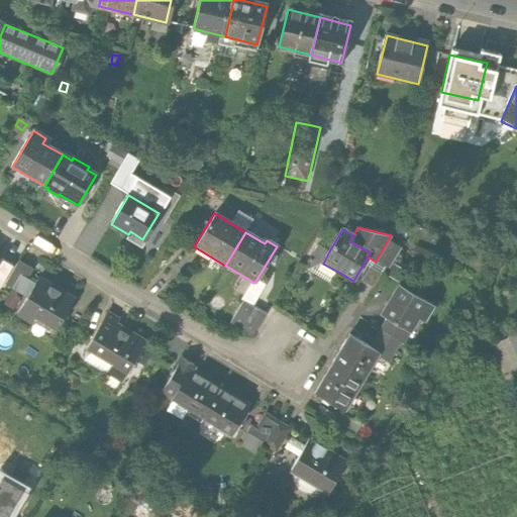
[(400,247),(388,240),(376,262),(388,269),(400,247)]
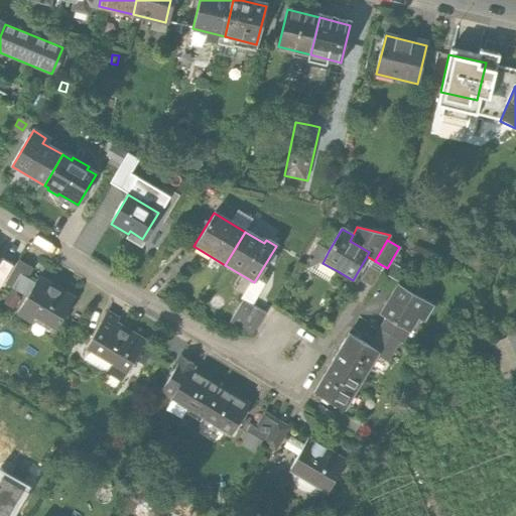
[(334,277),(338,271),(323,263),(329,251),(317,245),(307,262),(334,277)]
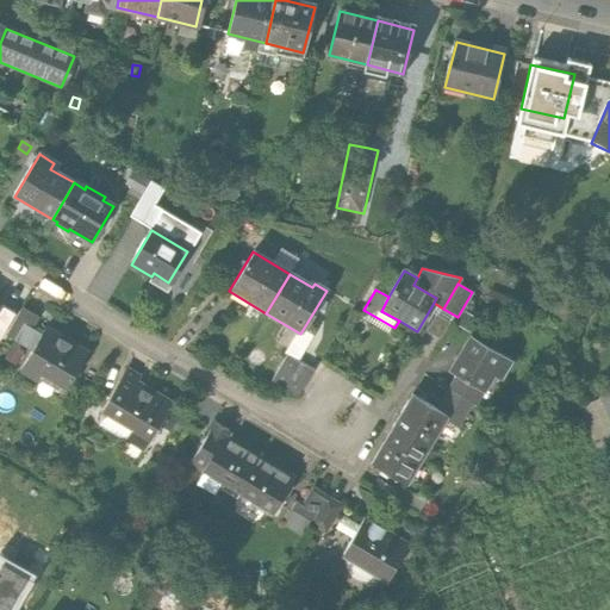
[(0,340),(14,317),(0,307),(0,340)]
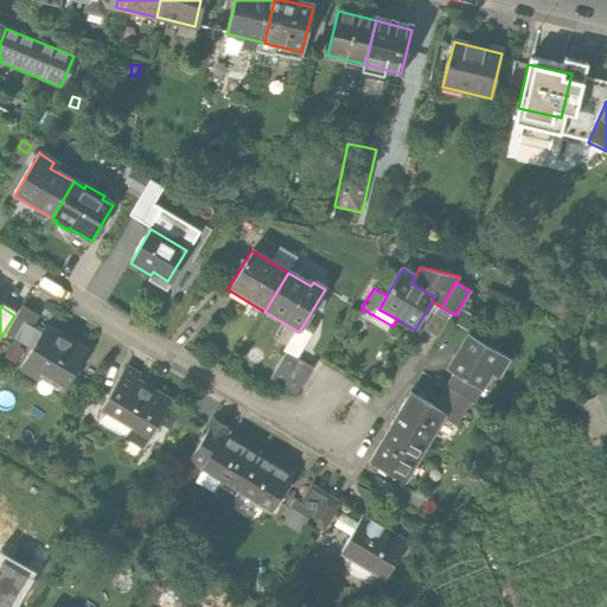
[(24,308),(7,336),(32,351),(42,334),(34,330),(40,319),(24,308)]
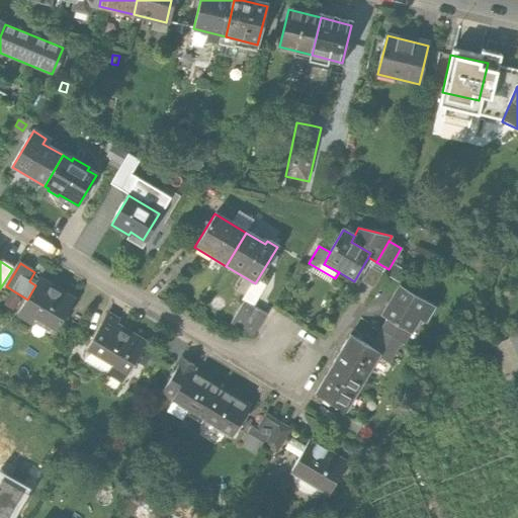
[(394,267),(387,278),(397,283),(404,272),(394,267)]
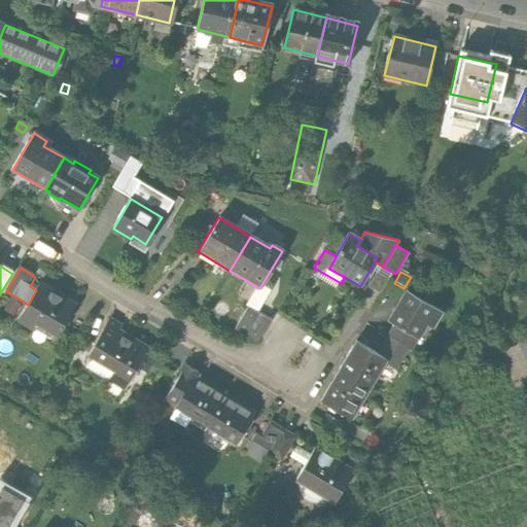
[(40,284),(36,290),(28,305),(18,320),(33,329),(35,325),(56,339),(75,306),(40,284)]
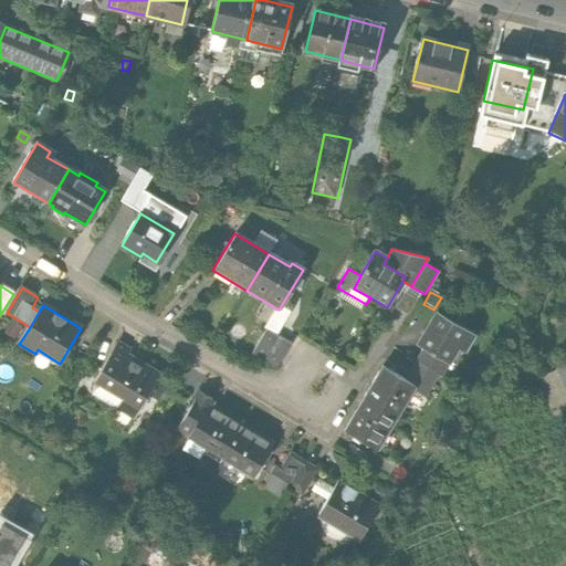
[(473,334),(438,313),(419,344),(423,347),(449,363),(458,348),(463,350),(473,334)]
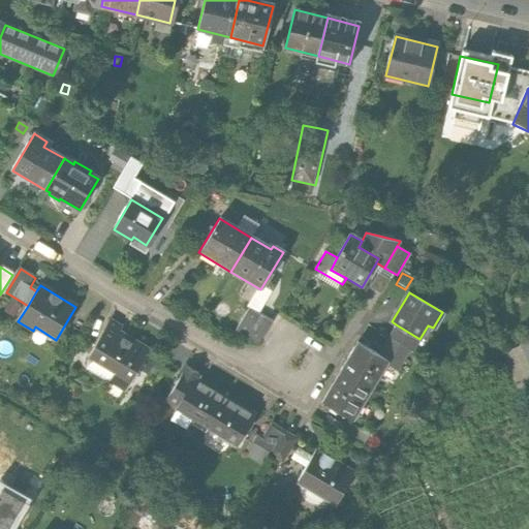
[(88,358),(114,372),(107,382),(124,392),(136,369),(142,362),(149,348),(118,331),(120,327),(110,320),(88,358)]
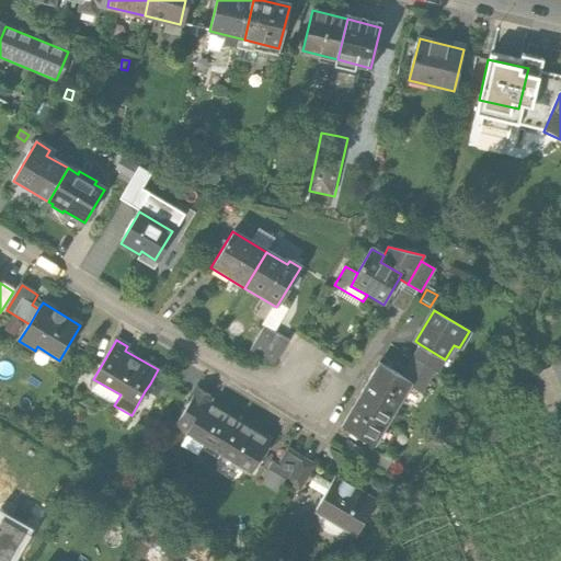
[(420,344),(400,377),(410,384),(422,390),(432,373),(436,375),(445,359),(420,344)]
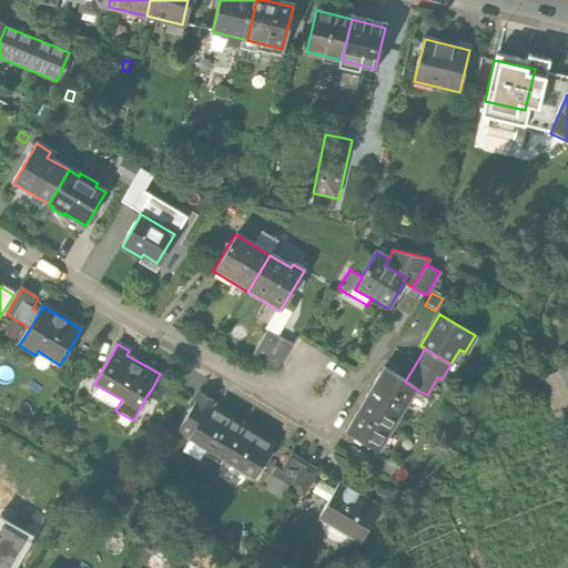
[(567,366),(538,381),(561,434),(567,430),(567,366)]
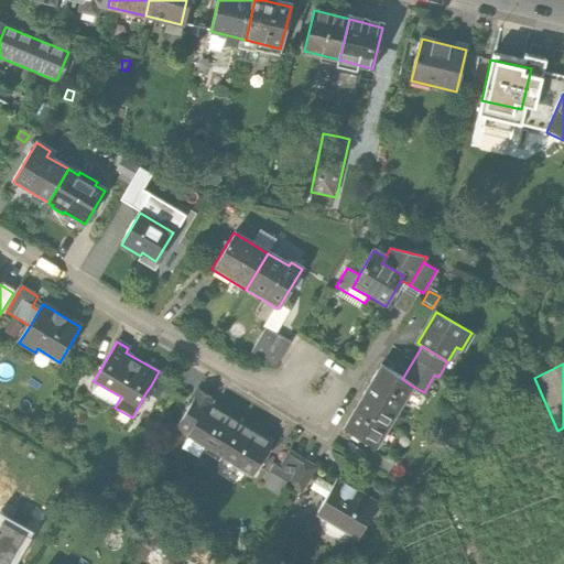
[(382,367),(364,398),(394,415),(412,386),(402,379),(382,367)]
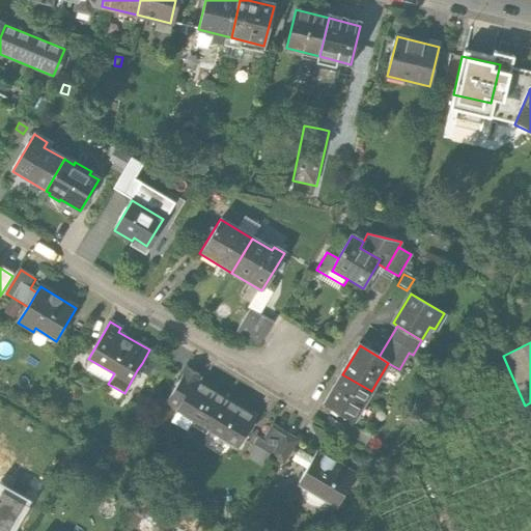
[(160,372),(142,363),(137,370),(155,381),(160,372)]
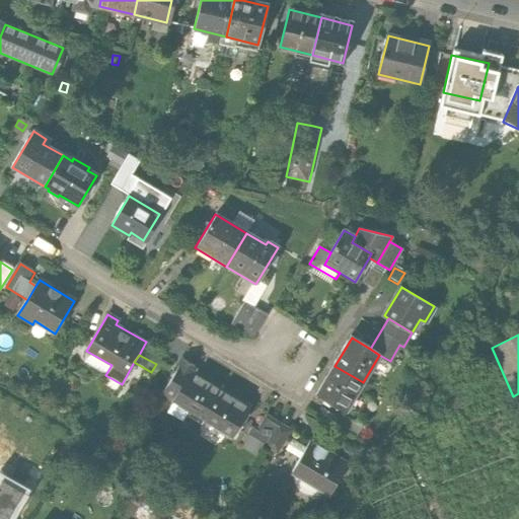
[(346,411),(363,382),(335,366),(317,394),(346,411)]
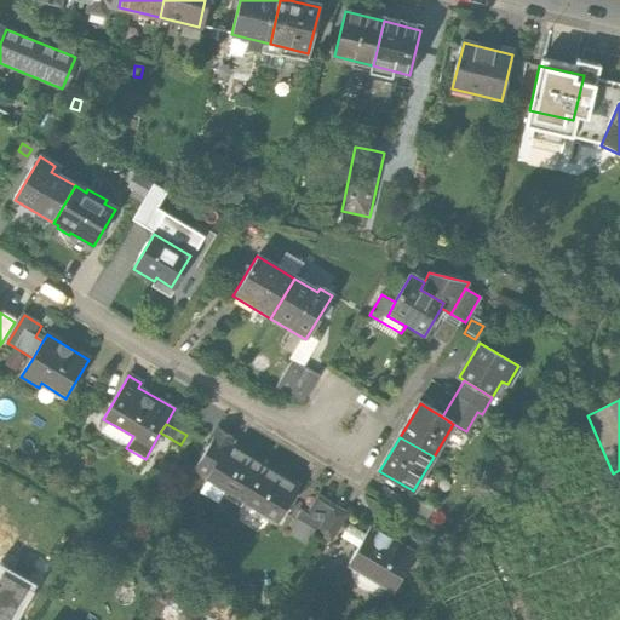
[(231,445),(210,481),(246,501),(268,465),(231,445)]
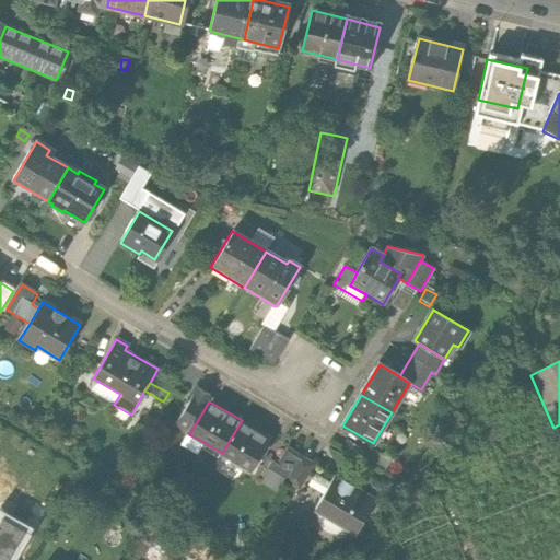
[(271,438),(242,420),(222,453),(252,470),(271,438)]
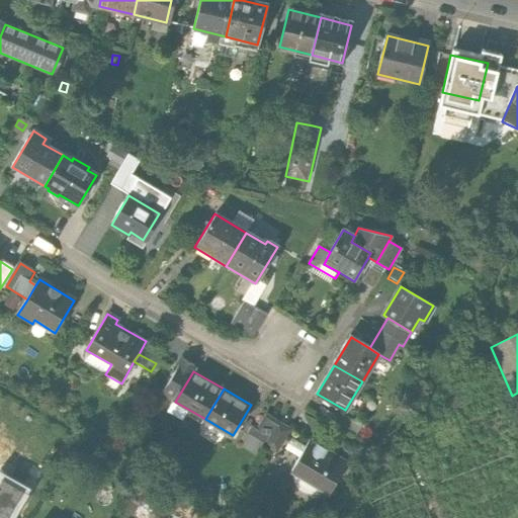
[(290,430),(265,416),(257,430),(248,425),(243,434),(277,453),(290,430)]
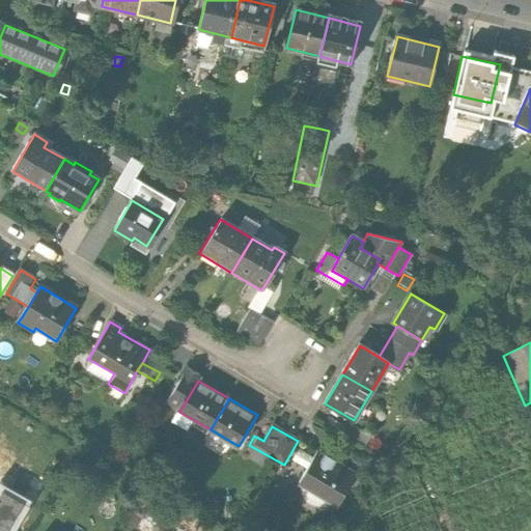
[(369,438),(351,426),(344,437),(364,448),(369,438)]
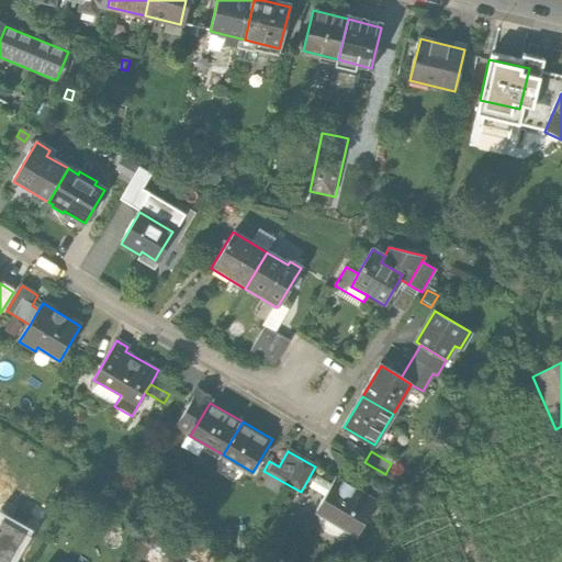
[(335,480),(313,516),(351,540),(374,504),(335,480)]
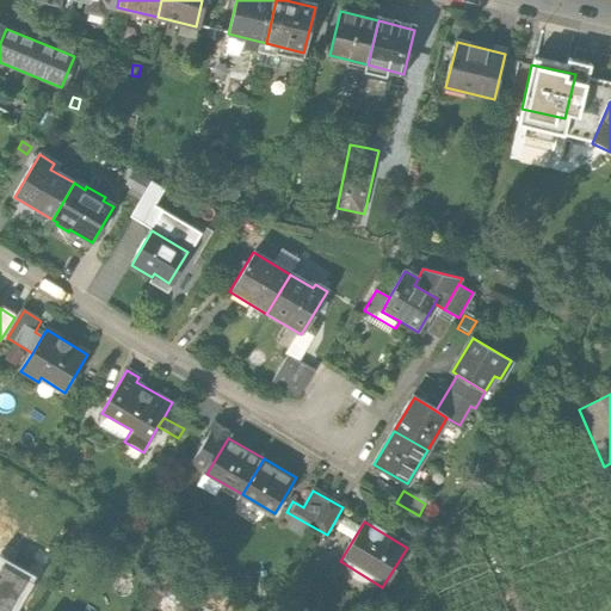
[(186,597),(174,590),(168,600),(180,608),(186,597)]
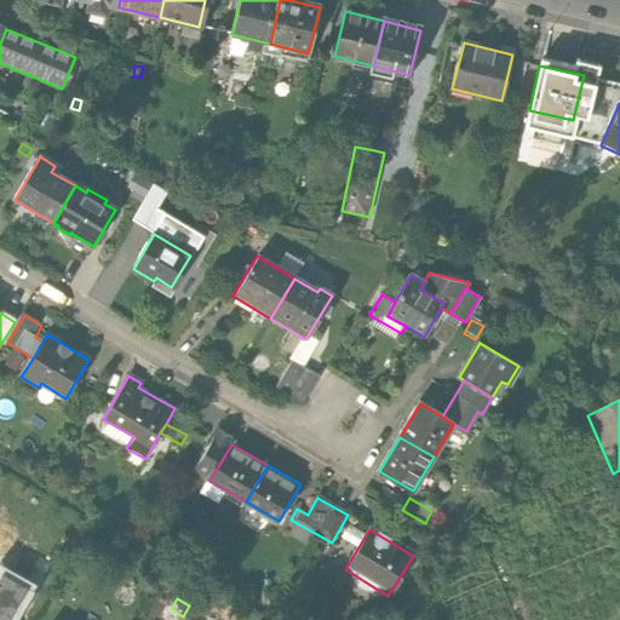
[(386,619),(395,608),(385,602),(377,615),(385,619),(386,619)]
